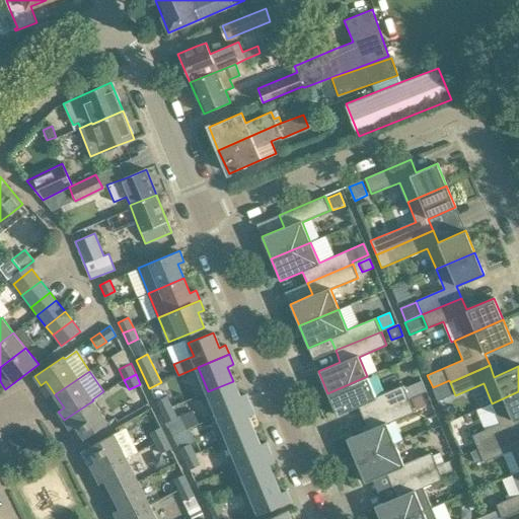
[(404,389),(403,385),(375,396),(367,376),(327,393),(337,415),(359,405),(363,418),(409,398),(426,391),(422,382),(404,389)]
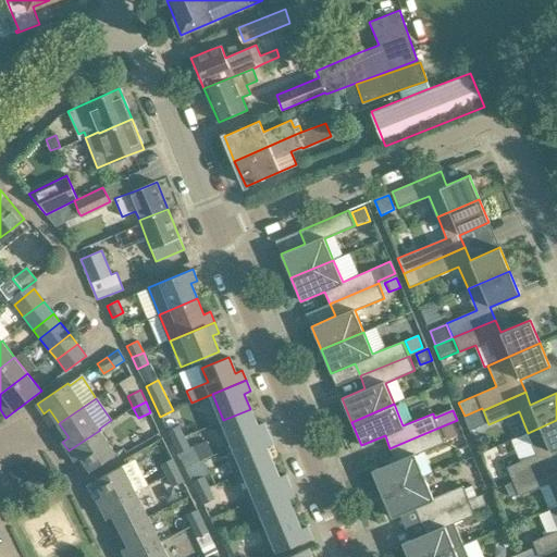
[(250,409),(223,420),(234,446),(268,432),(263,422),(257,425),(250,409)]
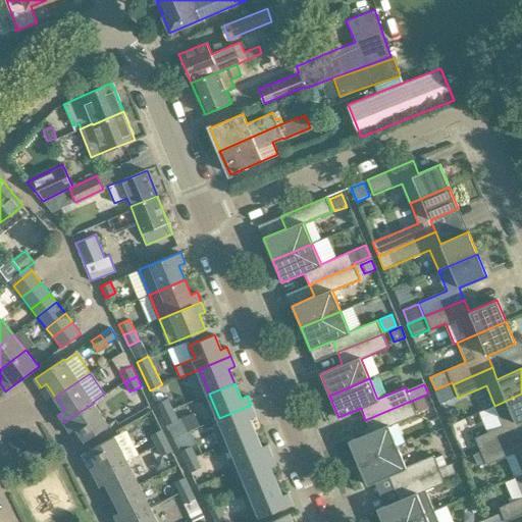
[(435,390),(441,405),(458,398),(453,384),(435,390)]
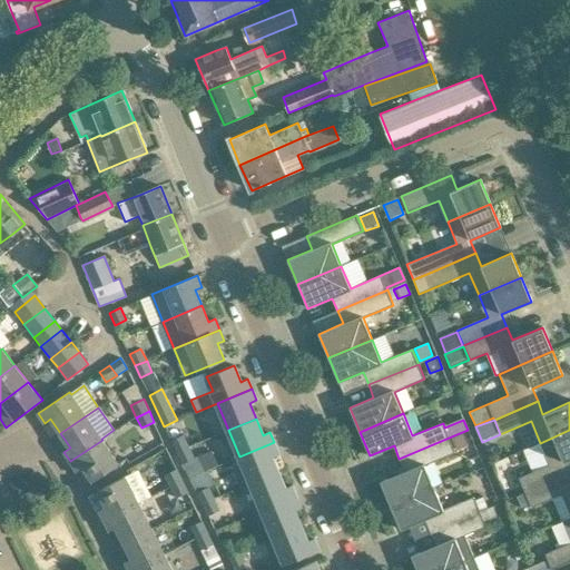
[(519,478),(526,493),(569,473),(569,460),(569,459),(569,430),(540,443),(549,465),(519,478)]
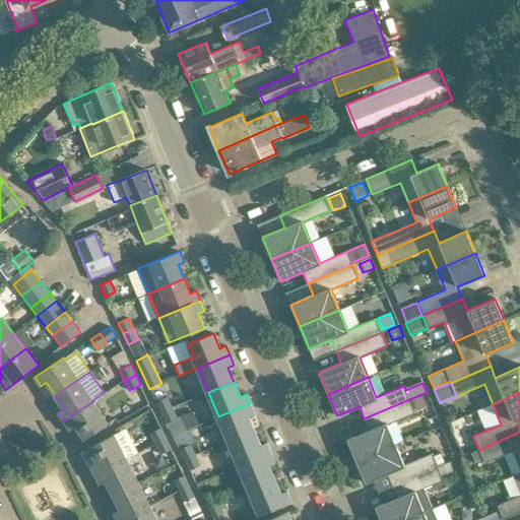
[(167,396),(155,402),(160,412),(172,407),(167,396)]
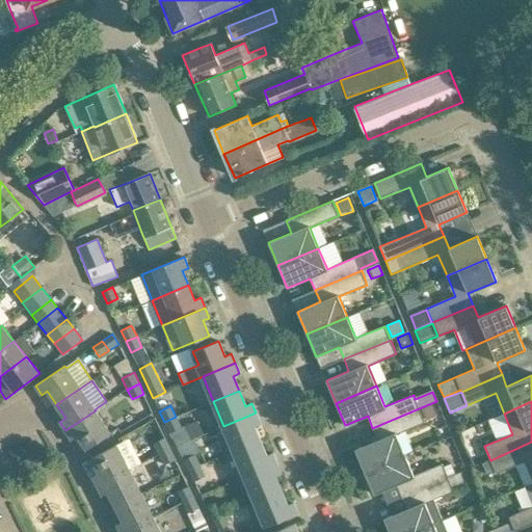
[(354,449),(364,472),(405,455),(396,434),(425,423),(419,408),(372,428),(377,440),(354,449)]
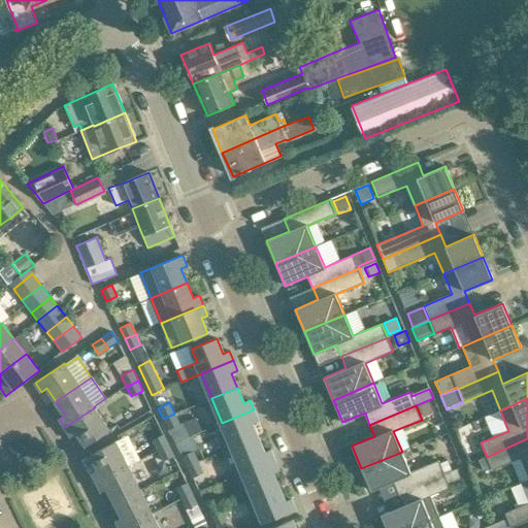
[(95,407),(65,427),(71,436),(76,432),(86,447),(109,430),(95,407)]
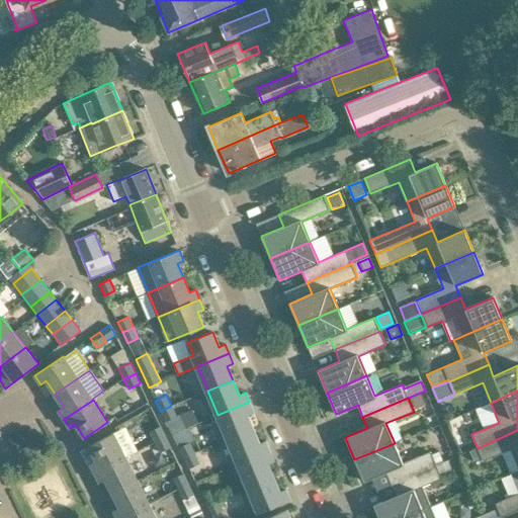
[(249,402),(218,415),(228,440),(253,429),(247,415),(253,412),(249,402)]
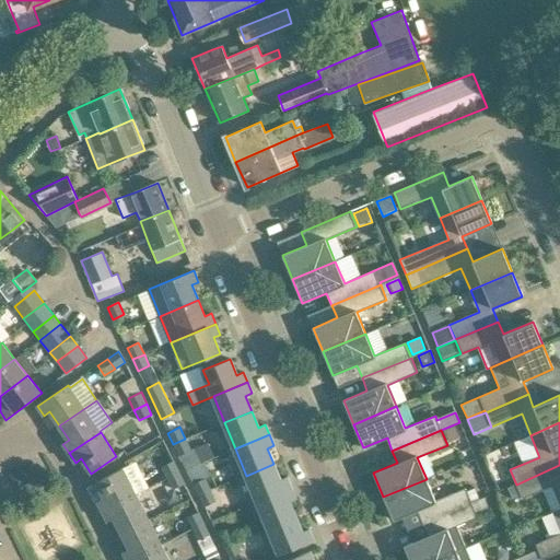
[(185,439),(173,444),(187,471),(198,466),(198,465),(205,462),(197,446),(190,450),(185,439)]
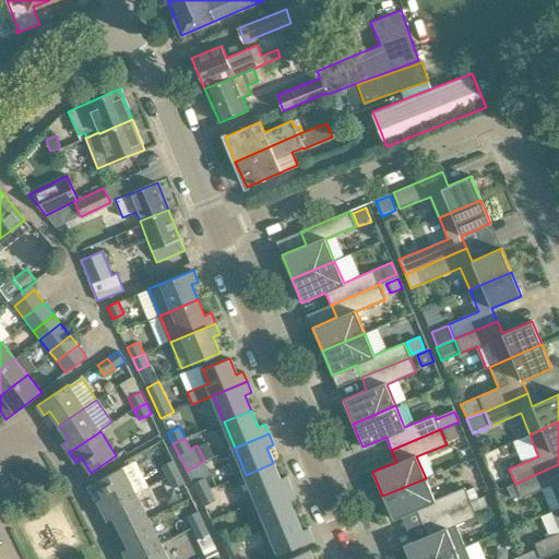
[(173,460),(161,466),(167,477),(178,472),(173,460)]
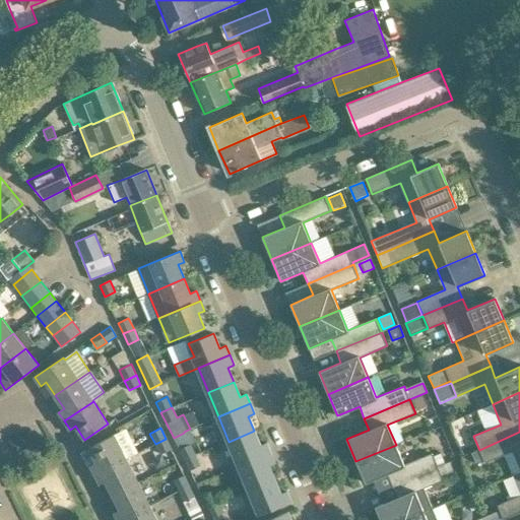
[(254,431),(229,442),(239,466),(270,453),(266,443),(260,446),(254,431)]
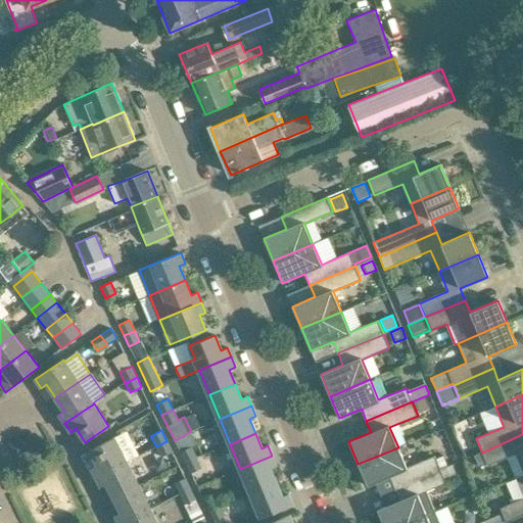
[(522,434),(482,453),(474,456),(478,466),(486,463),(487,466),(516,455),(522,471),(522,434)]
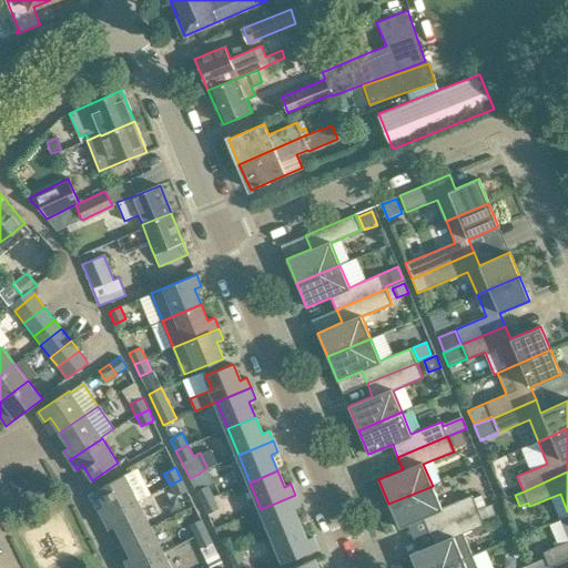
[(201,473),(190,478),(201,503),(213,497),(201,473)]
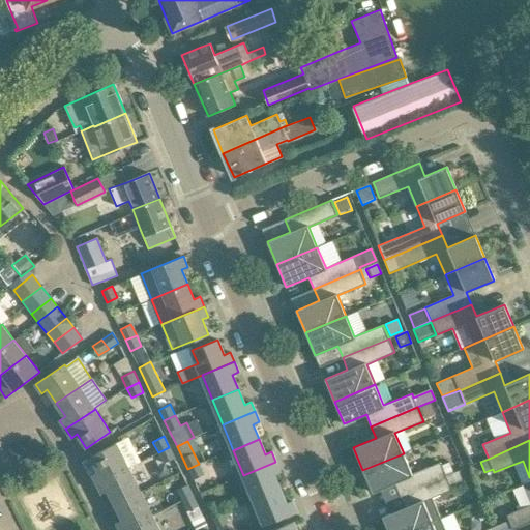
[(92,474),(96,483),(128,468),(116,443),(90,457),(98,471),(92,474)]
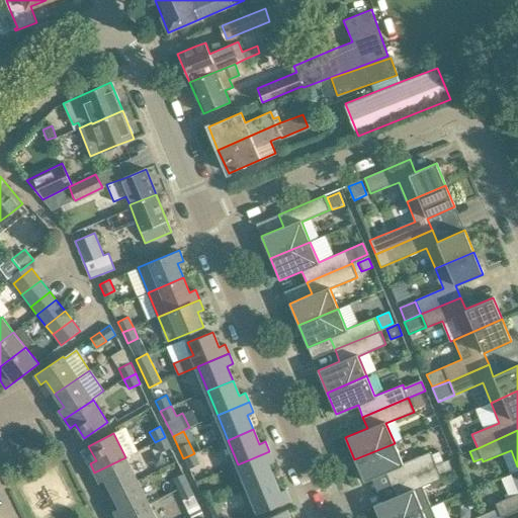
[(165,437),(155,442),(160,452),(170,446),(165,437)]
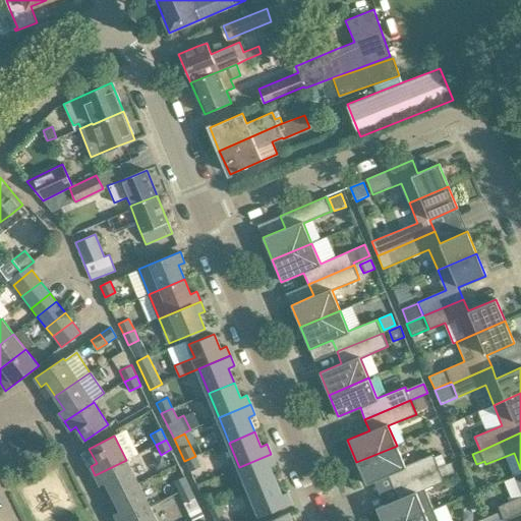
[(435,458),(433,454),(405,466),(397,446),(356,462),(366,484),(388,475),(393,486),(439,467),(435,458)]
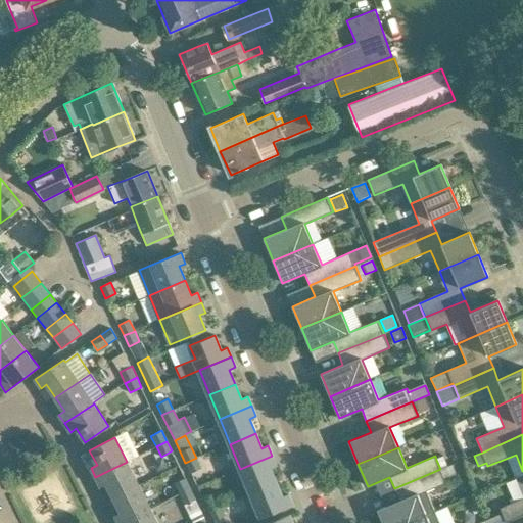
[(272,456),(240,469),(250,493),(276,482),(270,468),(276,465),(272,456)]
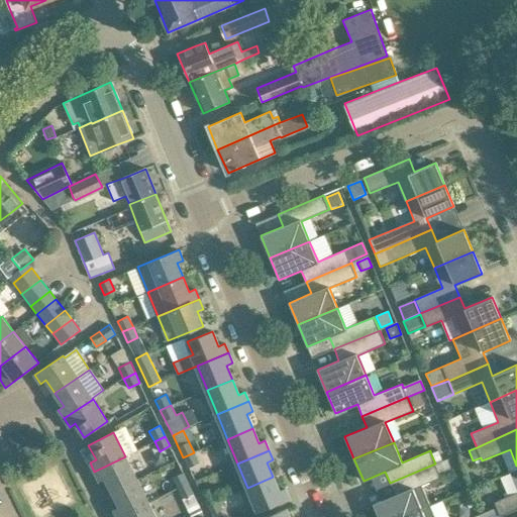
[(194,452),(183,457),(189,468),(199,462),(194,452)]
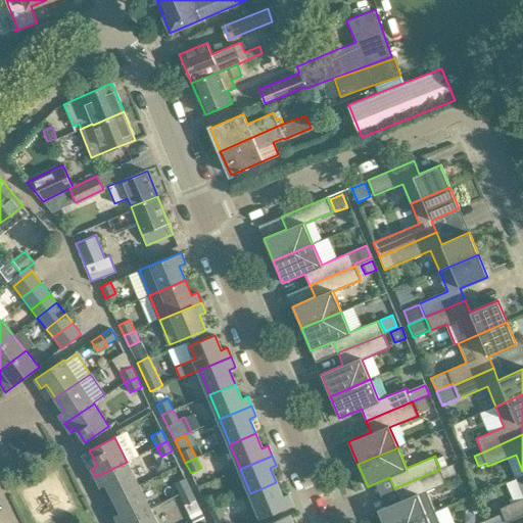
[(127,462),(95,477),(100,487),(106,484),(113,498),(139,485),(127,462)]
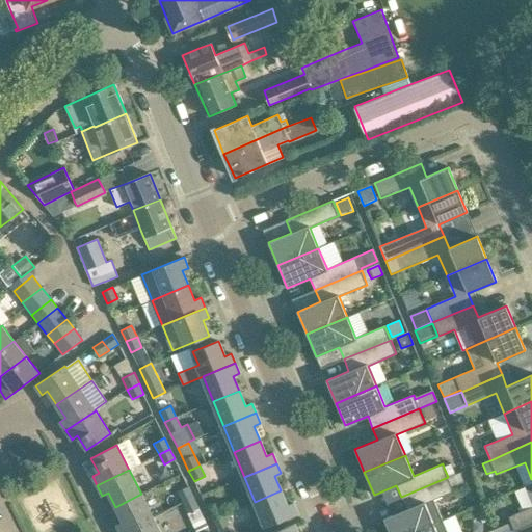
[(459,473),(448,477),(452,488),(463,483),(459,473)]
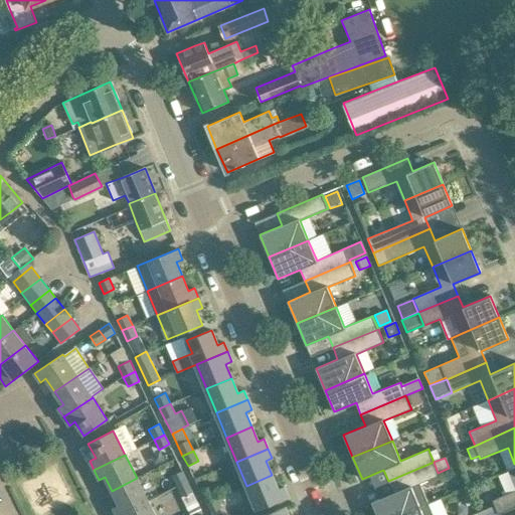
[(438,473),(434,462),(388,481),(393,493),(371,502),(376,514),(401,514),(428,504),(419,484),(440,476),(438,473)]
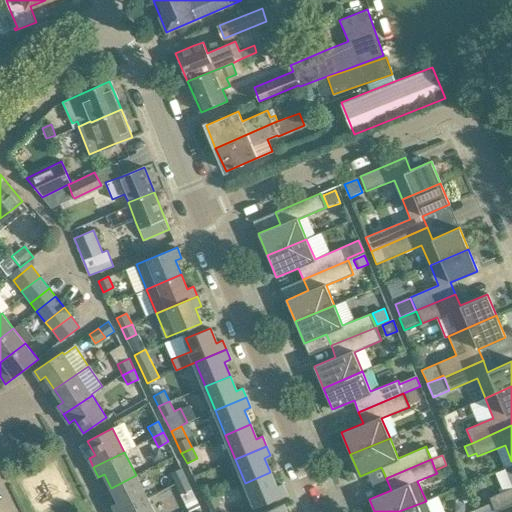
[(511,464),(505,468),(511,485),(511,488),(490,497),(492,503),(495,511),(511,504),(511,464)]
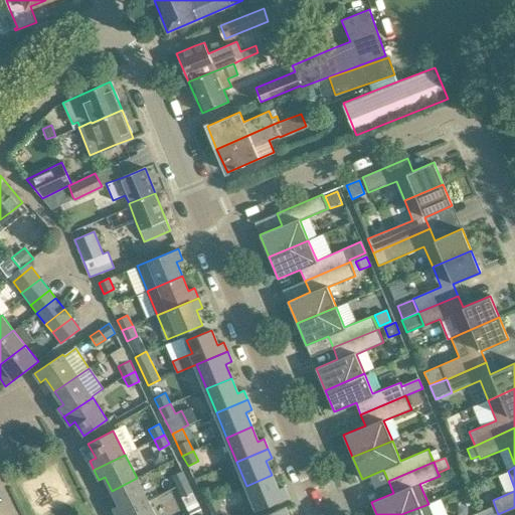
[(177,487),(188,482),(183,471),(172,477),(177,487)]
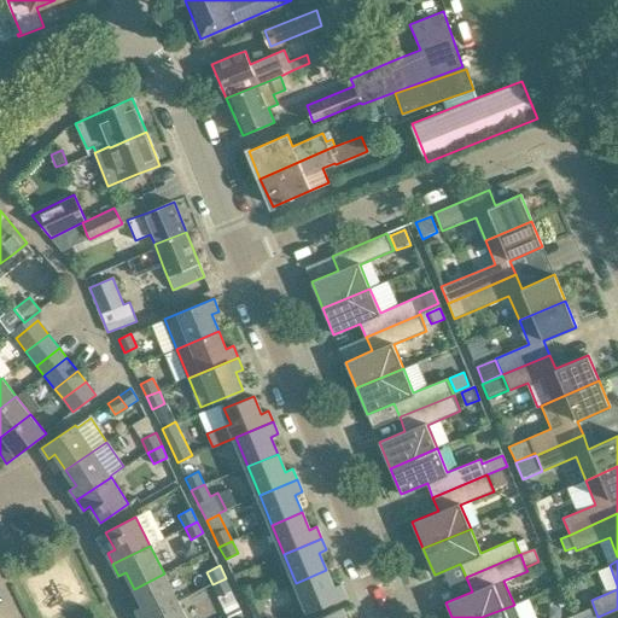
[(326,570),(296,583),(308,612),(347,596),(340,584),(333,588),(326,570)]
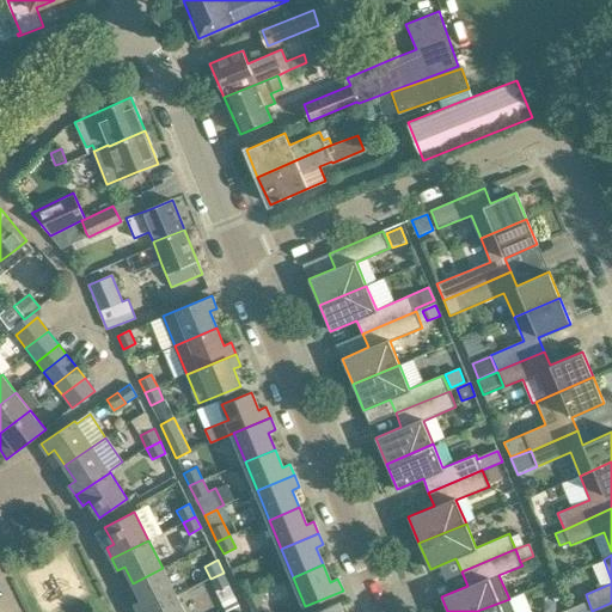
[(163,568),(133,583),(141,600),(134,604),(139,611),(145,611),(177,597),(163,568)]
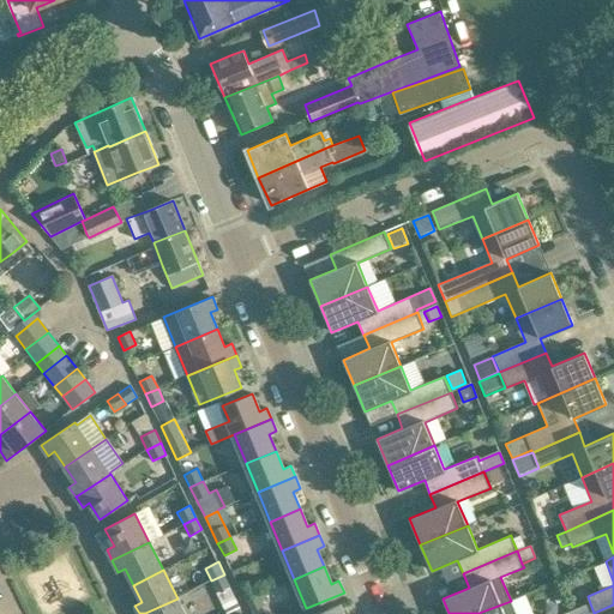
[(224,575),(211,581),(227,613),(240,607),(230,585),(224,575)]
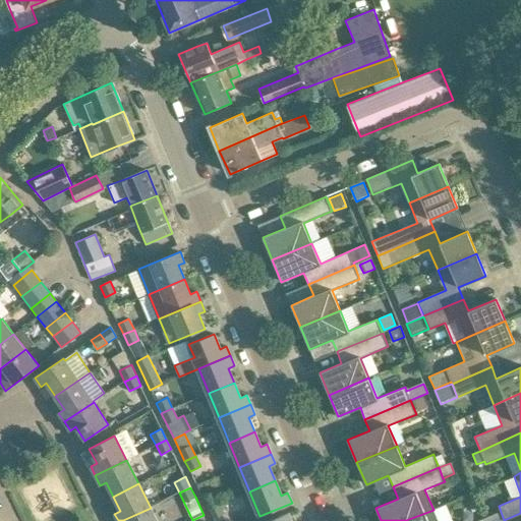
[(203,499),(208,508),(219,503),(214,493),(203,499)]
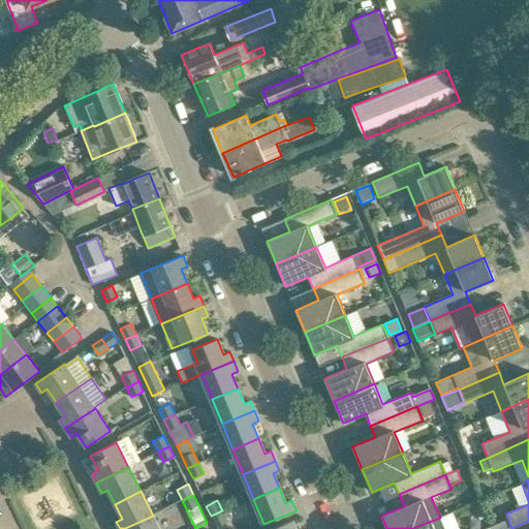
[(222,510),(211,516),(217,528),(219,528),(227,525),(226,522),(227,521),(222,510)]
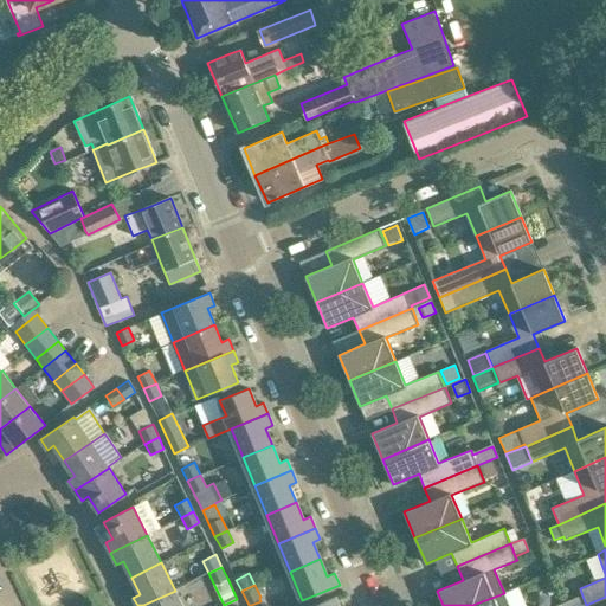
[(182,605),(175,591),(143,605),(182,605)]
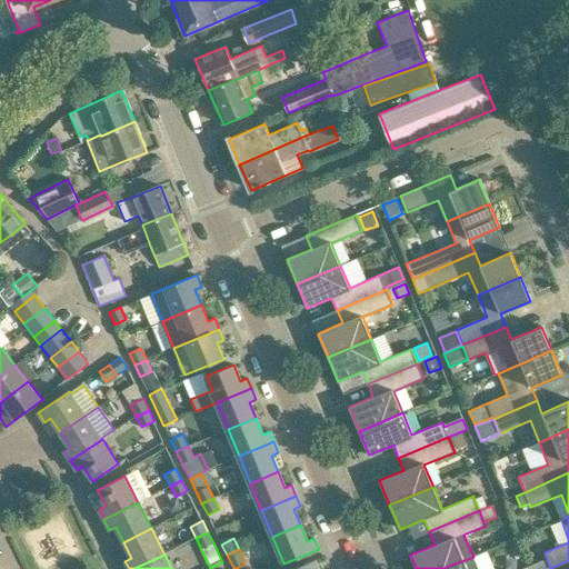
[(478,568),(473,557),(443,568),(529,568),(529,567),(521,568),(478,568)]
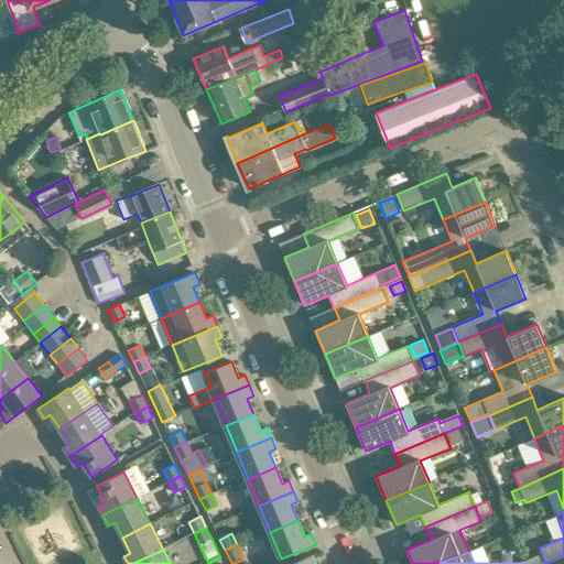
[(544,563),(545,563),(542,554),(524,562),(524,563),(544,563)]
